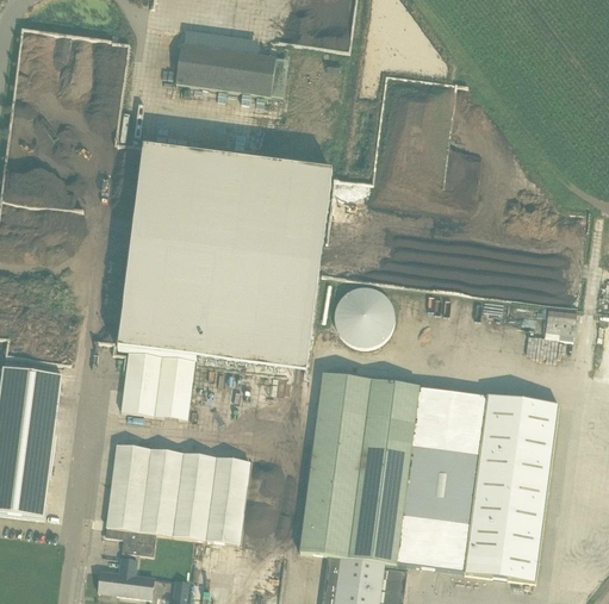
[(275,56),(192,44),(180,43),(175,82),(271,95),(275,56)]
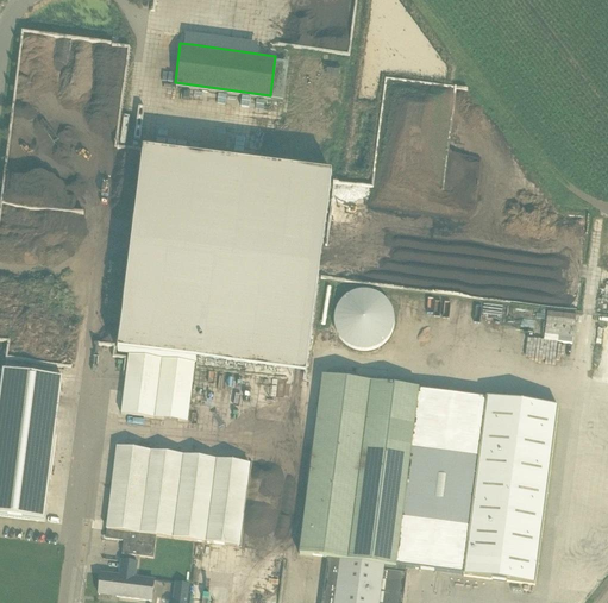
[(332,170),(142,145),(117,346),(306,370),(332,170)]
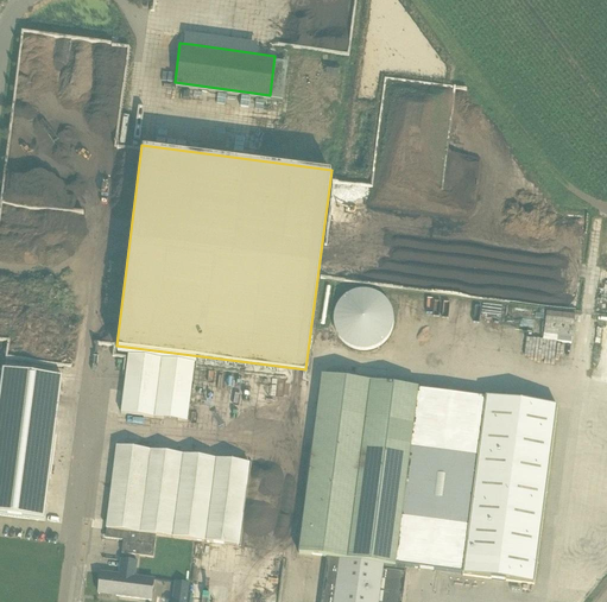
[(127,350),(120,409),(187,417),(194,359),(127,350)]
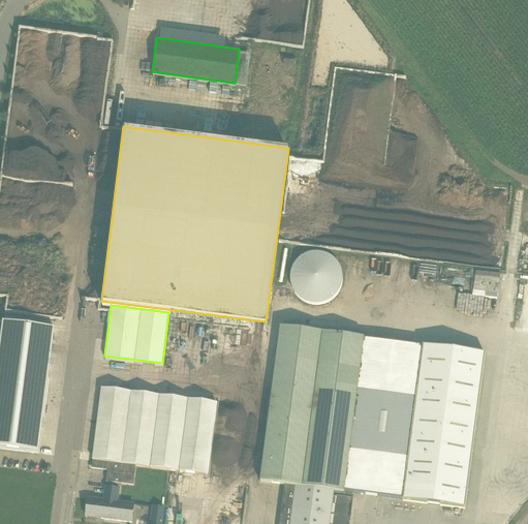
[(0,442),(38,450),(55,325),(2,318),(0,333),(0,442)]
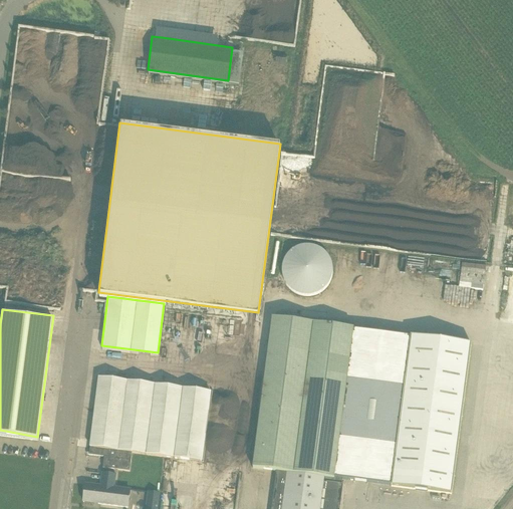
[(341,474),(391,480),(410,331),(360,325),(353,324),(281,314),(271,313),(252,464),(275,467),(341,475),(341,474)]
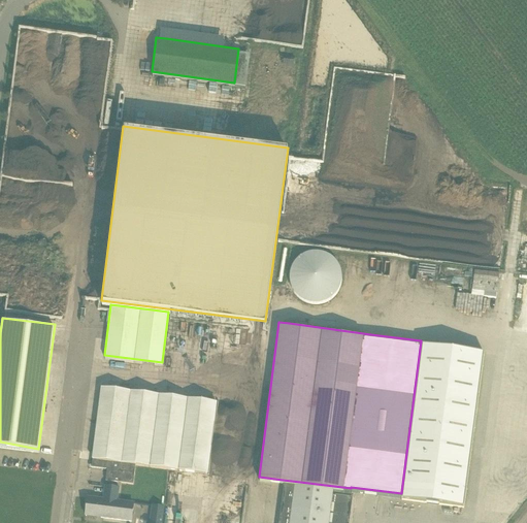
[(483,349),(421,340),(401,493),(401,495),(463,503),(483,349)]
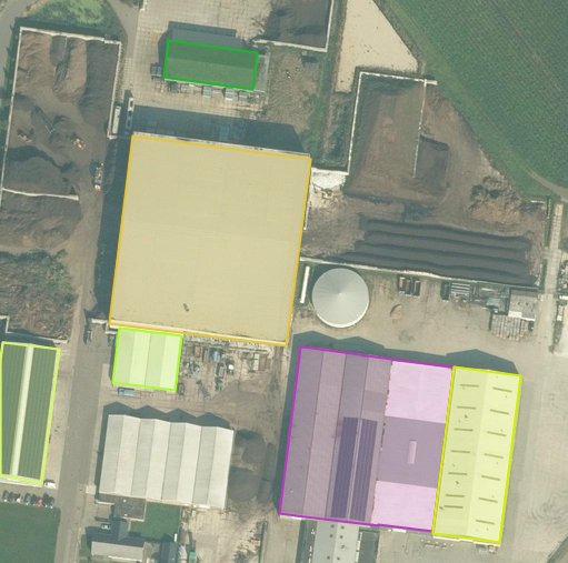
[(229,451),(232,429),(109,413),(98,499),(115,501),(113,513),(142,516),(145,496),(222,505),(226,476),(257,481),(260,454),(229,451)]
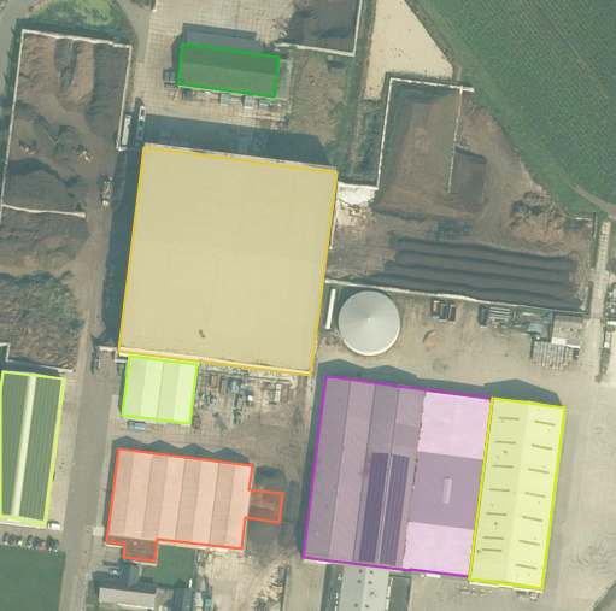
[(279,485),(279,481),(279,477),(277,476),(276,474),(273,473),(270,471),(268,471),(265,473),(264,474),(262,476),(259,479),(259,482),(260,486),(263,488),(265,491),(269,492),(273,491),(275,489),(276,488),(279,485)]
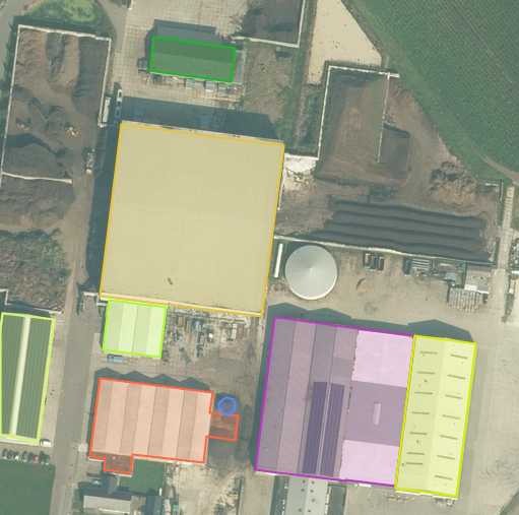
[(273,514),(341,514),(345,486),(344,486),(345,480),(278,472),(273,514)]
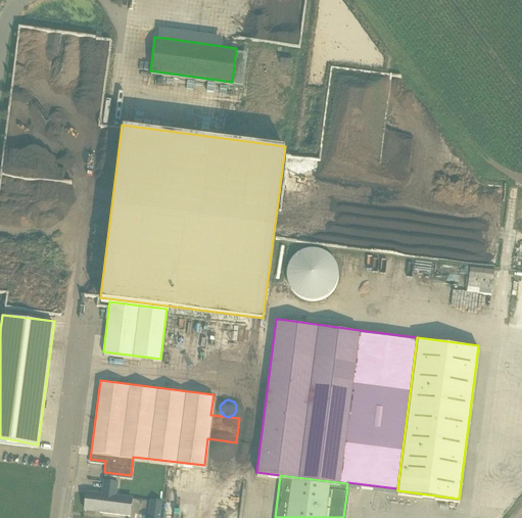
[(101,490),(86,488),(84,506),(130,512),(132,495),(114,492),(116,479),(103,477),(101,490)]
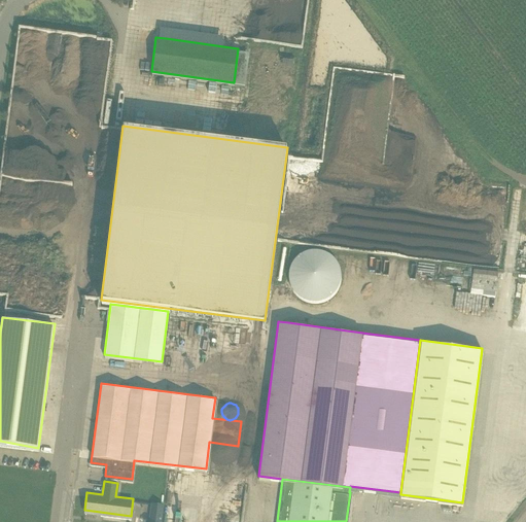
[(160,521),(163,501),(150,499),(147,521),(160,521)]
